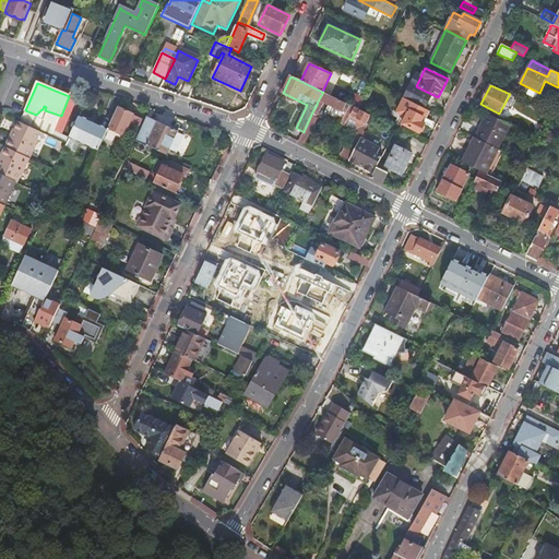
[(346,114),(351,105),(346,103),(323,92),(318,102),(316,107),(314,108),(311,115),(317,118),(323,103),(328,105),(342,111),(346,114)]
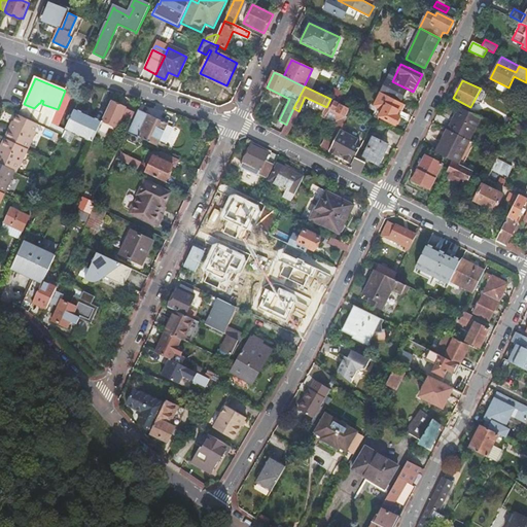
[(401,112),(406,106),(381,94),(375,107),(377,108),(383,111),(380,117),(395,126),(400,118),(396,116),(399,111),(401,112)]
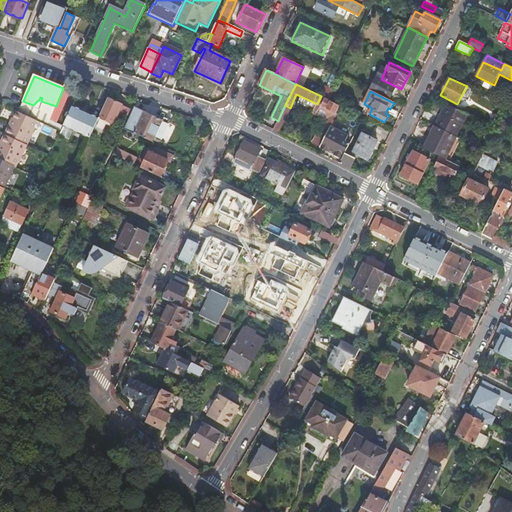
[(315,107),(317,104),(313,102),(300,96),(297,103),(306,107),(307,105),(314,109),(315,107)]
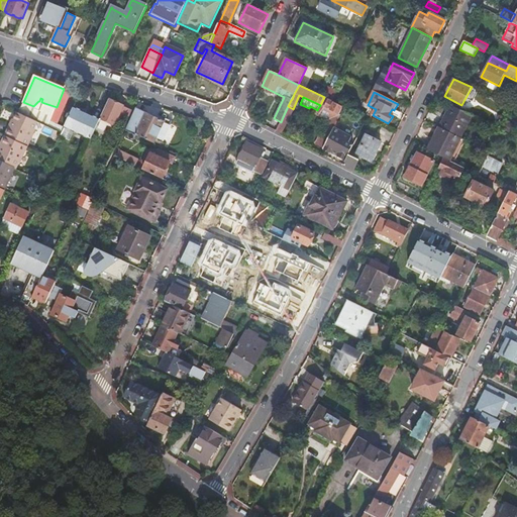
[(328,100),(328,99),(324,97),(320,105),(318,108),(324,111),(323,113),(331,118),(337,120),(339,115),(338,115),(324,107),(328,100)]
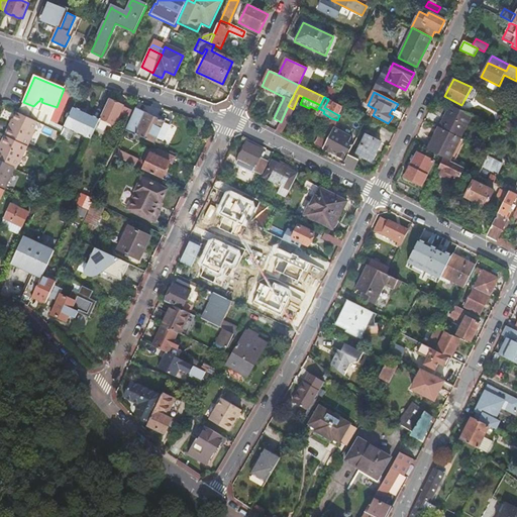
[(109,100),(100,119),(114,126),(123,107),(109,100)]
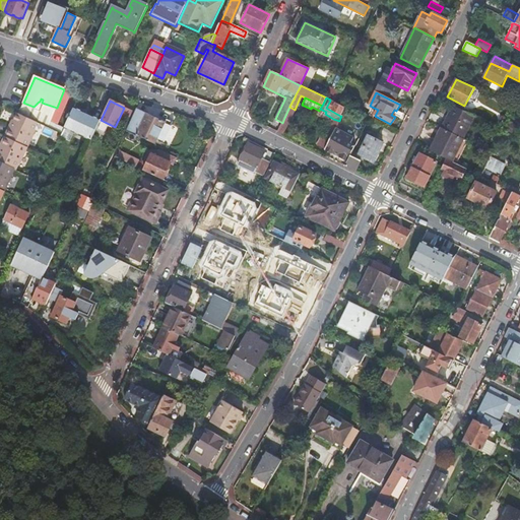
[(344,109),(330,101),(326,108),(340,116),(344,109)]
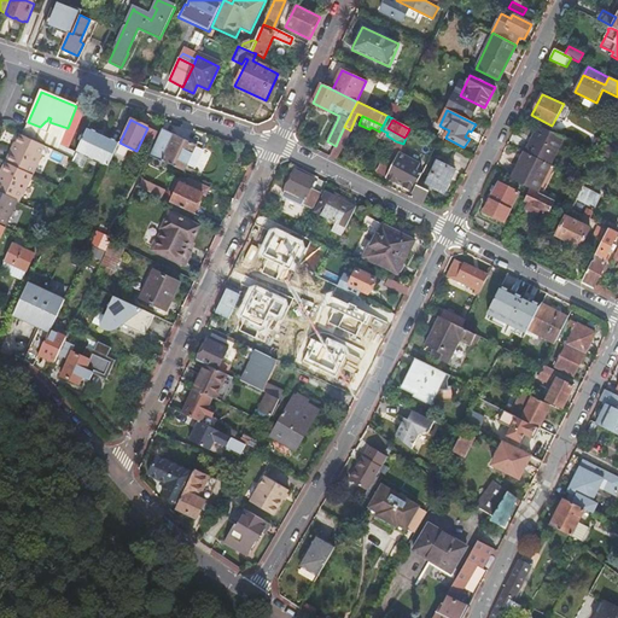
[(540,126),(525,153),(549,164),(563,138),(540,126)]
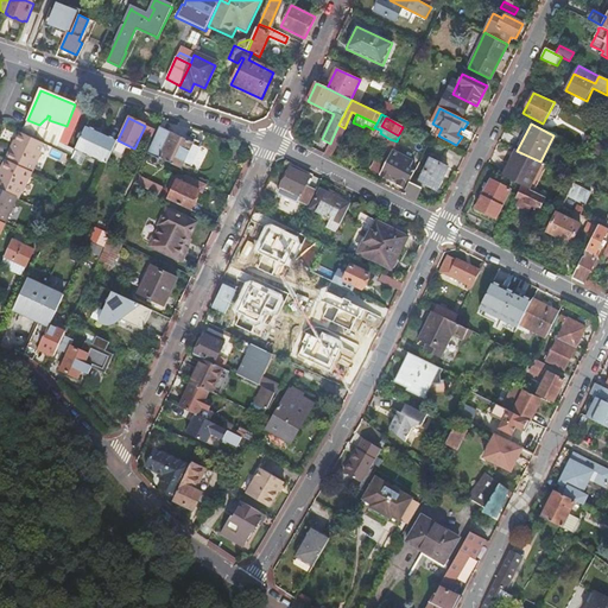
[(344,128),(339,125),(333,138),(337,140),(344,128)]
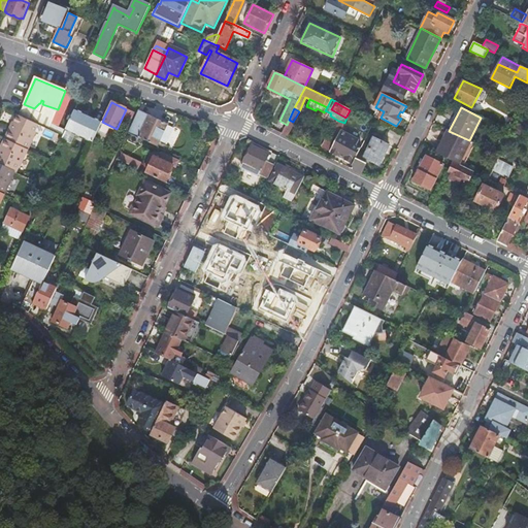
[(378,123),(381,118),(384,111),(377,108),(372,120),(375,121),(378,123)]
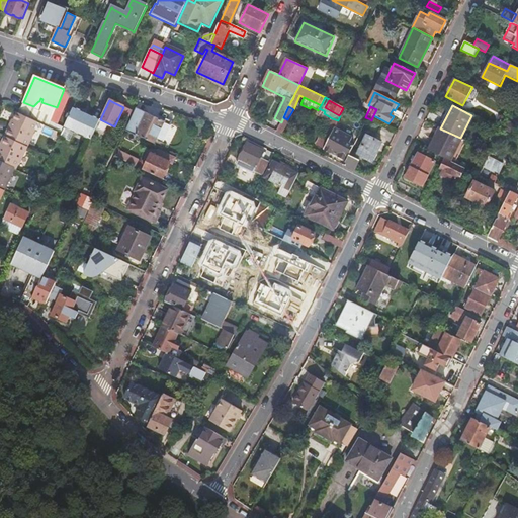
[(73,107),(61,135),(60,137),(69,141),(73,133),(90,141),(100,119),(73,107)]
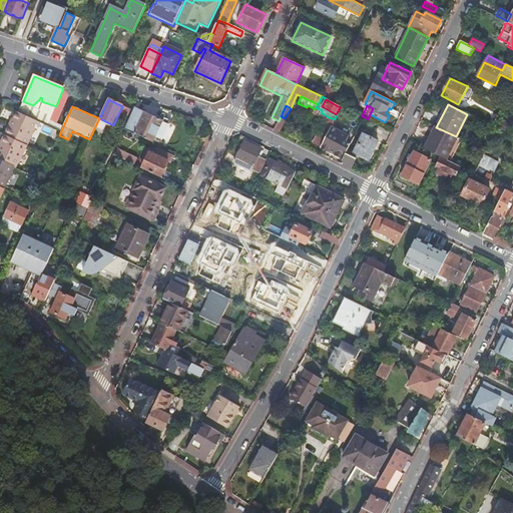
[(162,120),(134,108),(124,129),(135,135),(136,133),(152,141),(162,120)]
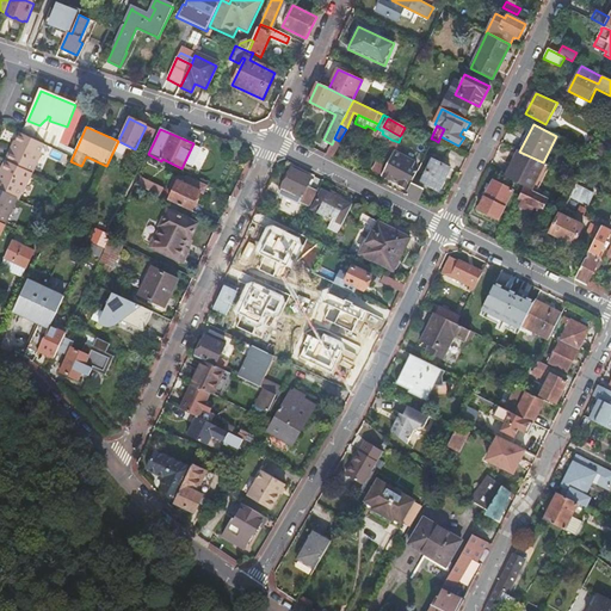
[(424,143),(429,137),(421,134),(418,141),(424,143)]
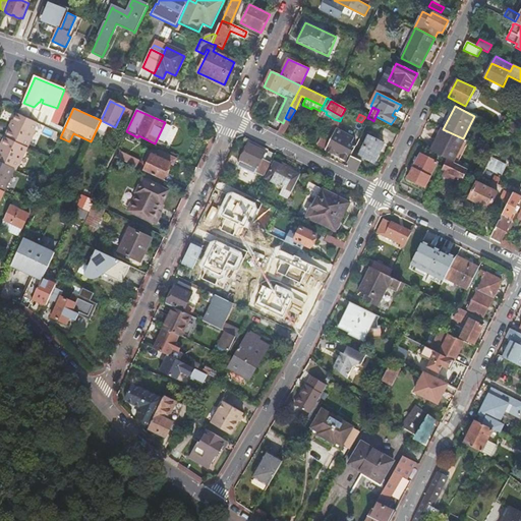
[(37,124),(18,115),(17,115),(9,130),(8,129),(4,138),(26,149),(31,139),(30,139),(37,124)]
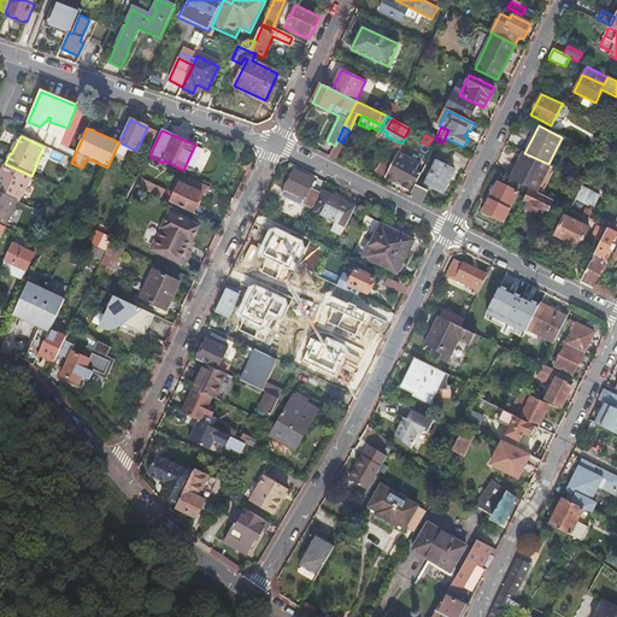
[(329,157),(335,160),(344,144),(342,142),(338,140),(335,146),(329,157)]
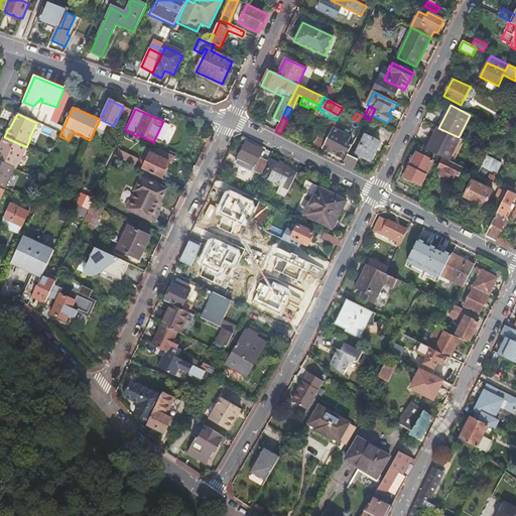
[(328,139),(334,127),(337,120),(331,118),(321,136),(328,139)]
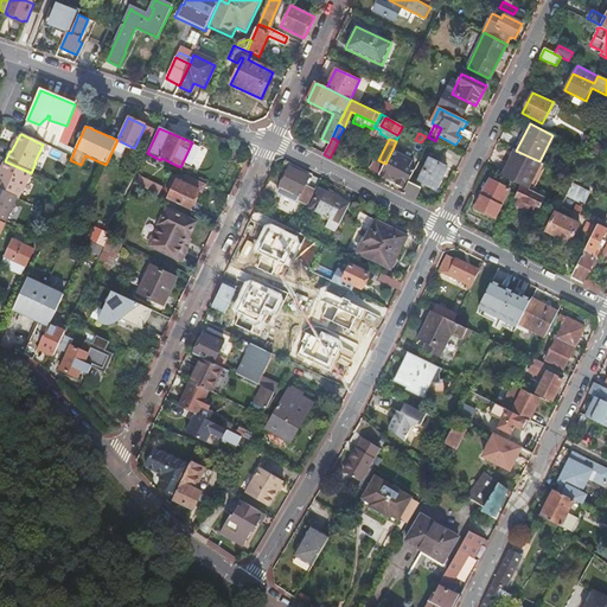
[(198,167),(206,151),(198,147),(190,164),(198,167)]
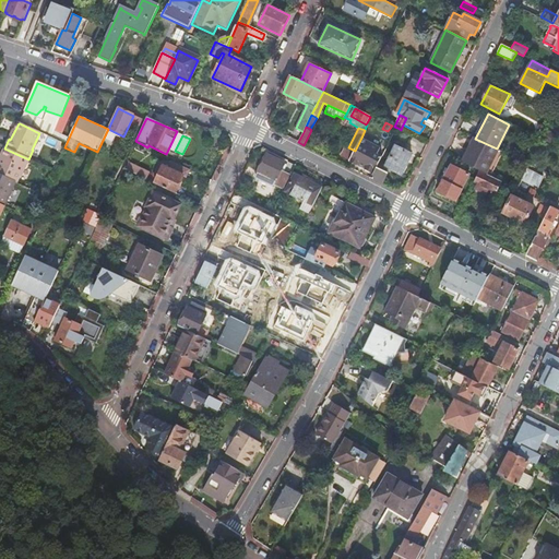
[(381,159),(382,156),(378,154),(380,149),(361,138),(355,151),(349,161),(373,174),(381,159)]
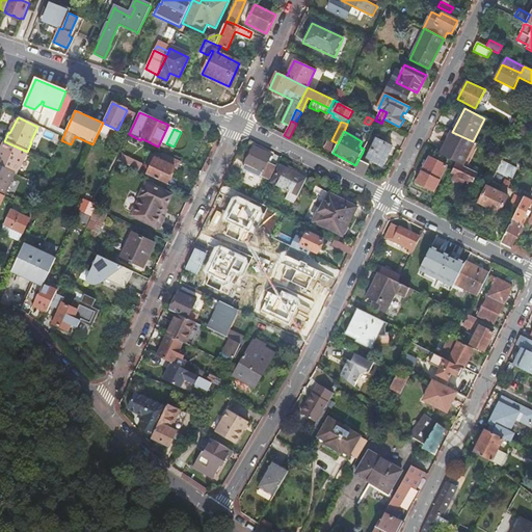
[(441,154),(440,154),(456,163),(466,167),(471,158),(467,156),(474,142),(473,141),(452,132),(451,131),(451,132),(452,133),(442,155),(441,154)]
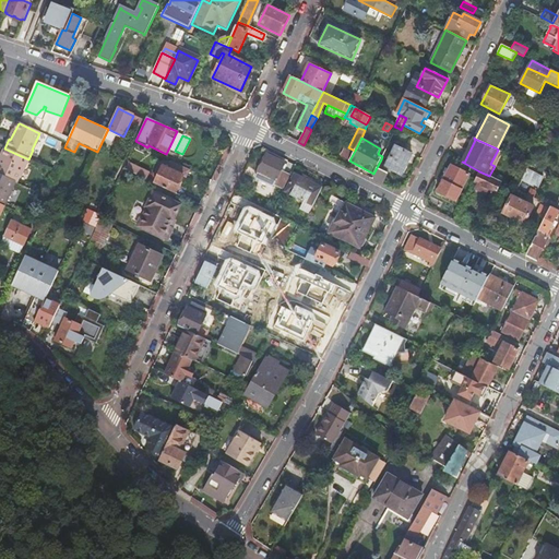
[(411,155),(396,147),(387,167),(401,175),(411,155)]
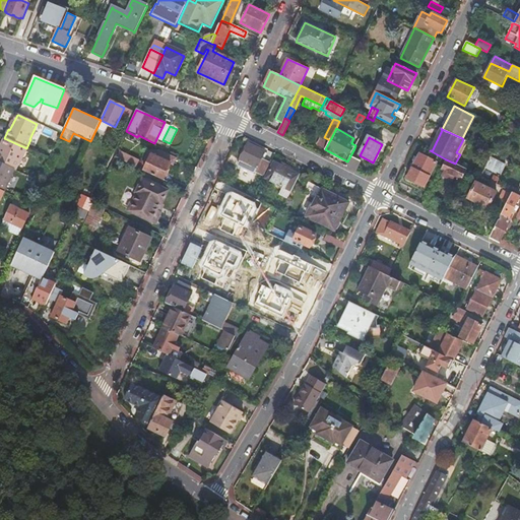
[(2,146),(0,149),(0,163),(13,169),(15,170),(21,156),(22,157),(26,148),(4,138),(0,146),(2,146)]
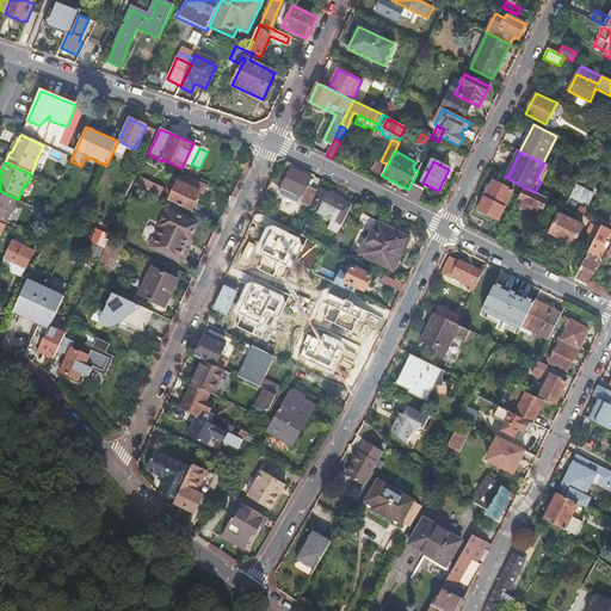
[(536,179),(541,181),(549,166),(544,164),(536,179)]
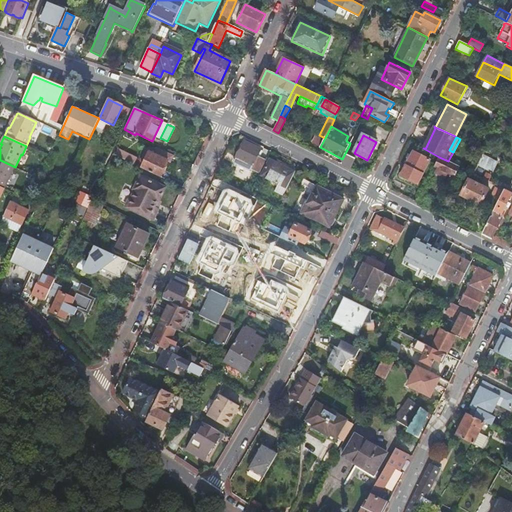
[(261,150),(245,142),(236,158),(239,160),(236,165),(250,172),(261,150)]
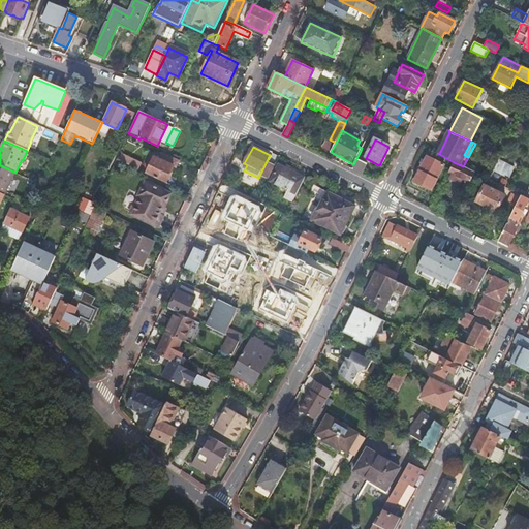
[(351,169),(362,175),(367,164),(362,161),(365,154),(361,151),(353,164),(351,169)]
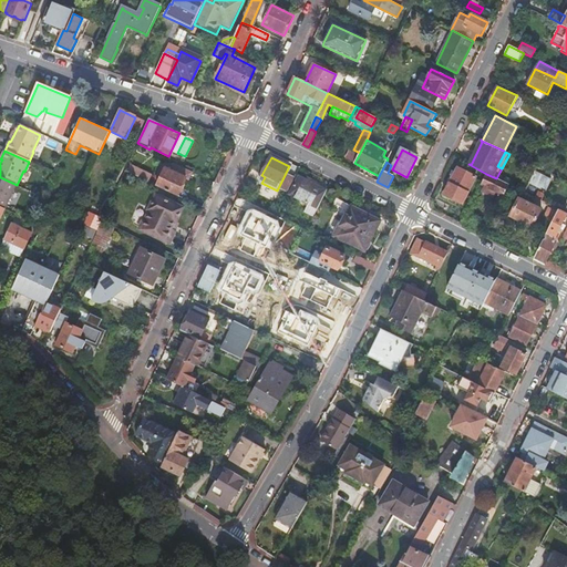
[(131,164),(126,169),(141,179),(145,173),(131,164)]
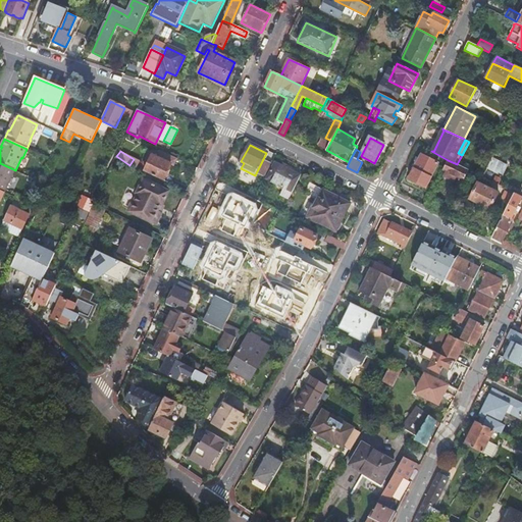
[(149,152),(140,169),(166,183),(170,175),(167,173),(171,165),(173,166),(177,159),(160,151),(149,152)]
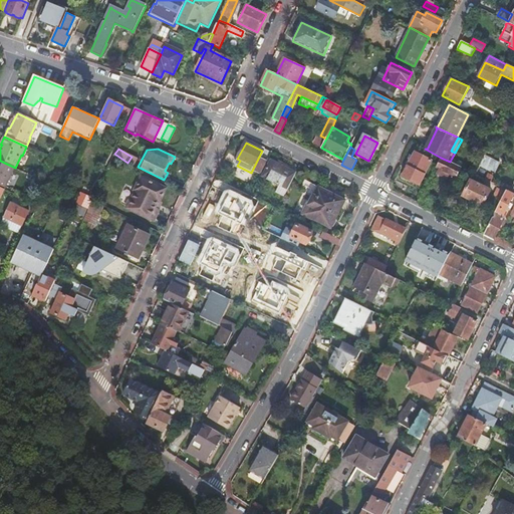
[(431,161),(415,153),(403,176),(419,185),(431,161)]
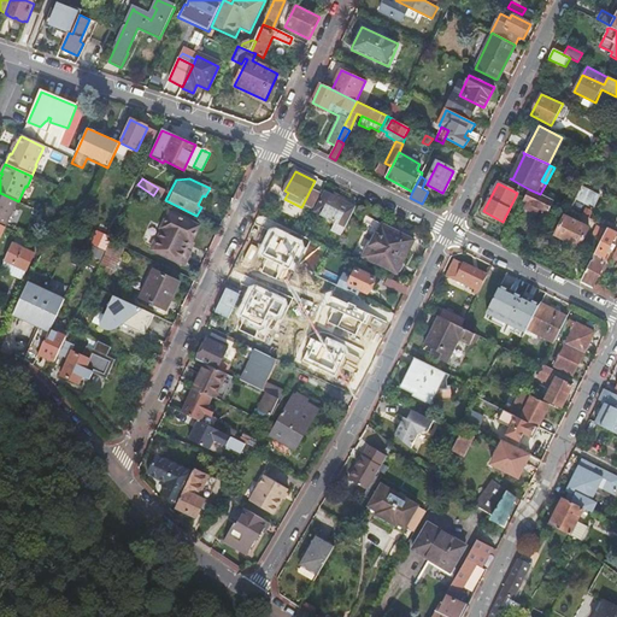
[(599,197),(581,187),(575,200),(593,209),(599,197)]
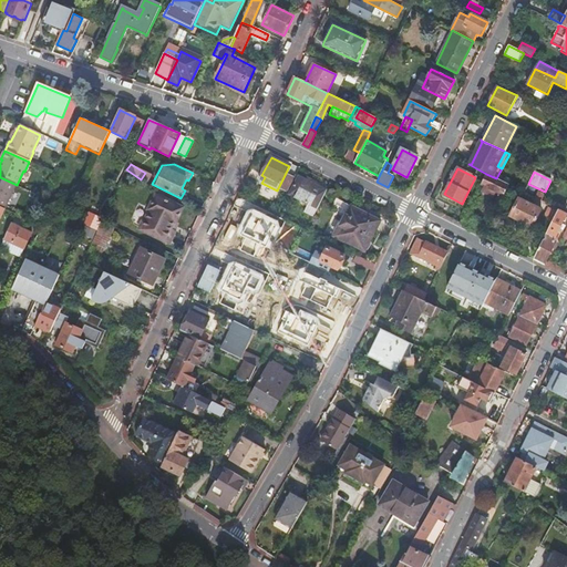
[(486,174),(482,184),(484,186),(483,189),(485,191),(484,193),(492,196),(494,191),(501,194),(497,199),(496,198),(493,205),(497,207),(508,185),(496,178),(486,174)]
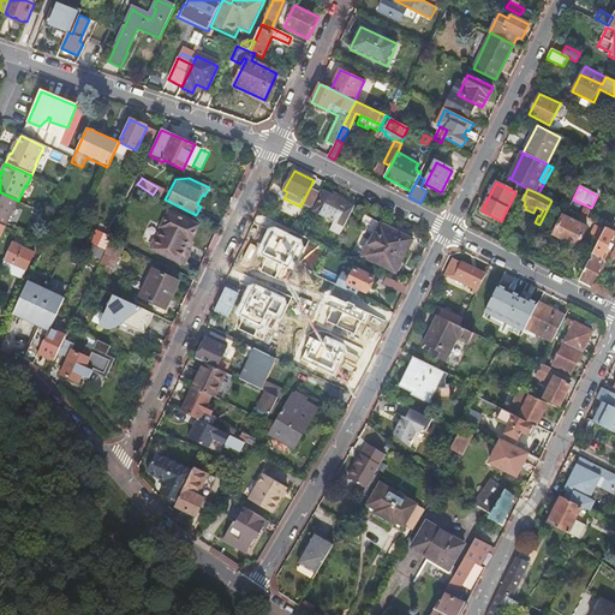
[(344,227),(352,209),(344,204),(345,202),(324,191),(314,212),(344,227)]
